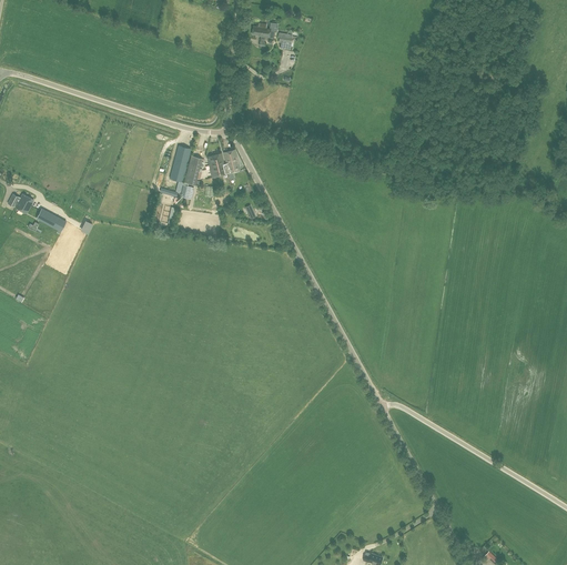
[(272,28),(273,28),(275,28),(276,20),(270,19),(269,24),(261,23),(261,24),(259,24),(257,27),(259,28),(259,32),(260,32),(260,33),(271,34),(273,34),(273,30),(272,28)]
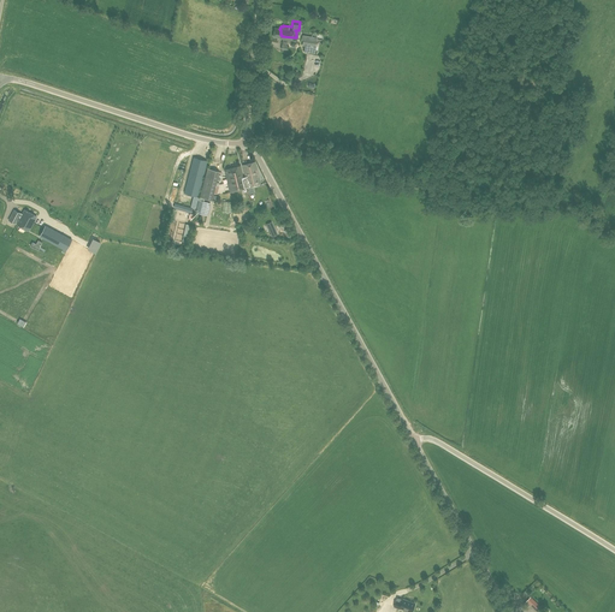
[(303,42),(303,47),(314,48),(315,36),(308,35),(308,33),(301,31),(300,37),(302,37),(301,42),(303,42)]
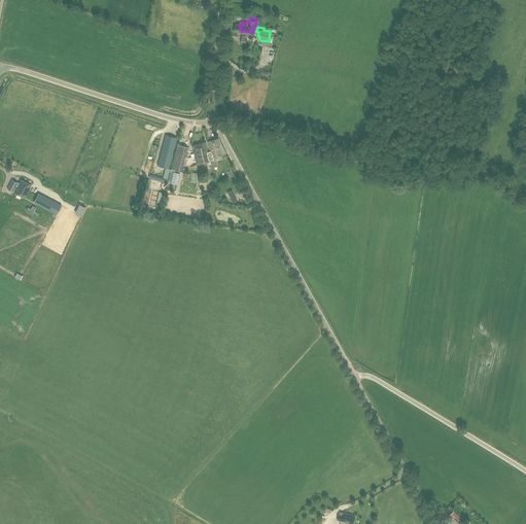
[(165,132),(156,162),(168,165),(176,135),(165,132)]
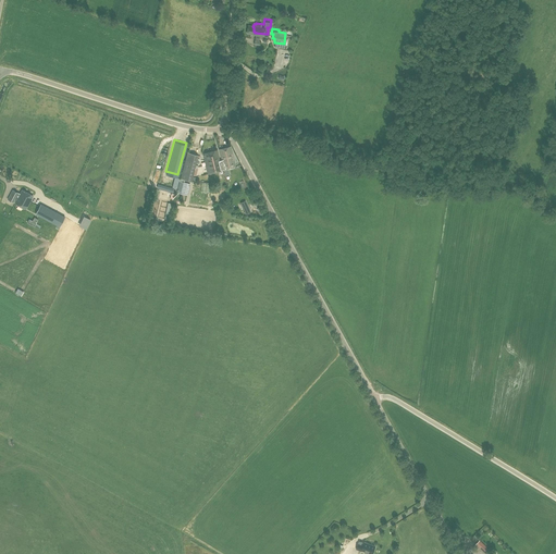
[(222,160),(221,160),(221,161),(222,161),(223,167),(235,163),(230,144),(218,146),(222,160)]
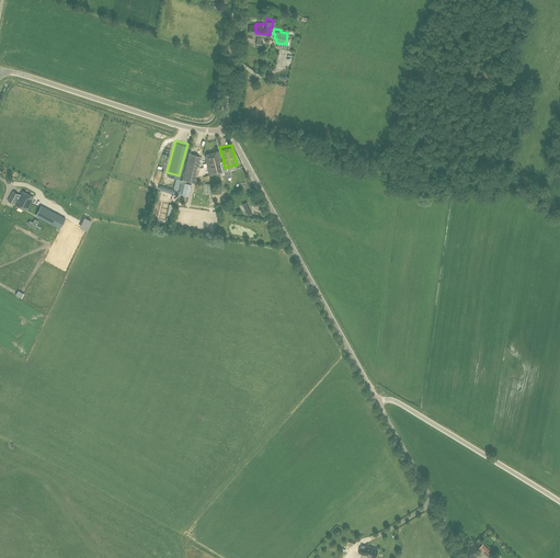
[(223,162),(223,161),(221,161),(218,148),(204,151),(209,172),(225,168),(224,162),(223,162)]
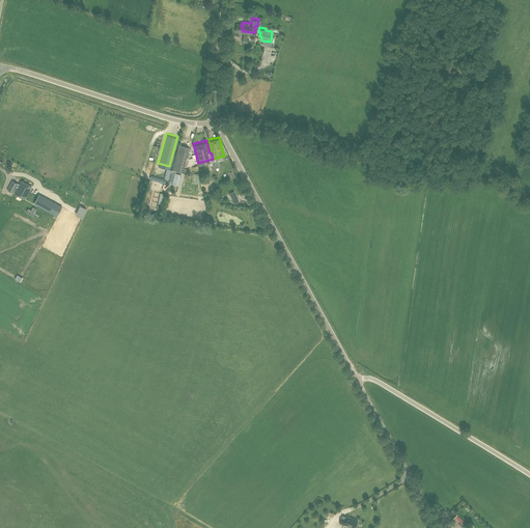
[(177,142),(171,167),(182,170),(188,145),(177,142)]
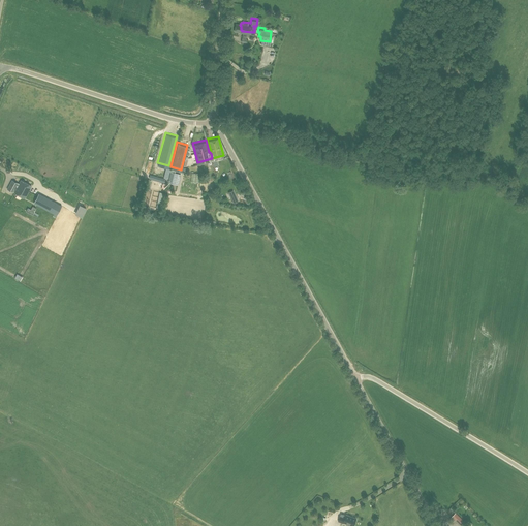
[(178,182),(180,172),(169,169),(167,180),(178,182)]
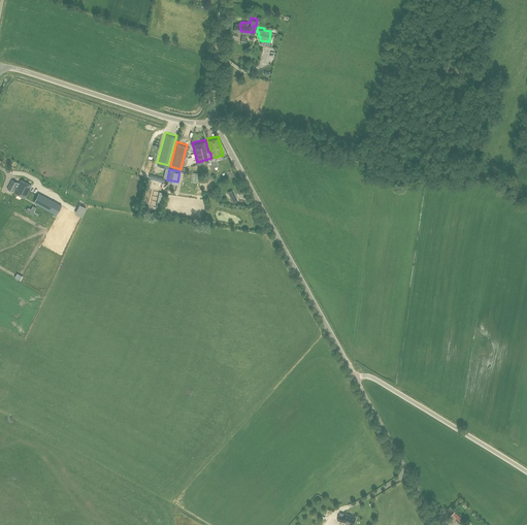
[(18,181),(11,177),(6,186),(12,189),(14,184),(15,185),(13,190),(24,195),(30,183),(20,177),(18,181)]
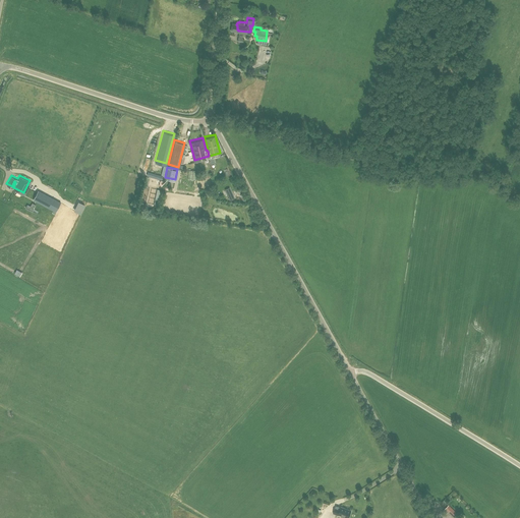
[(25,199),(1,188),(0,189),(0,193),(23,205),(25,199)]
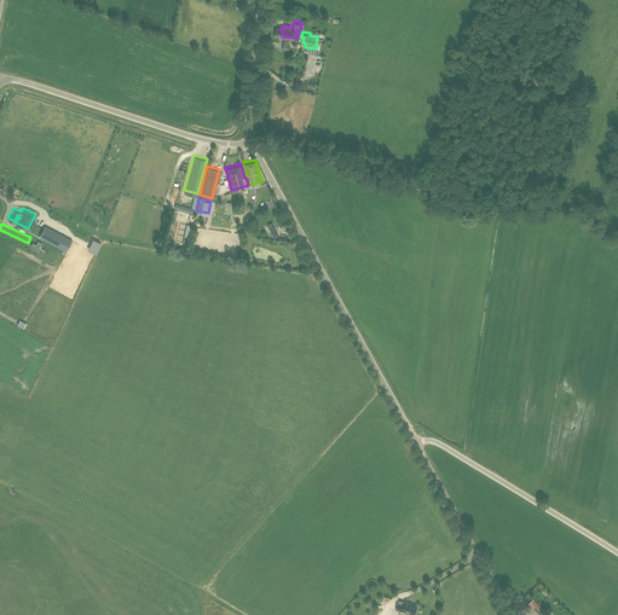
[(39,235),(67,249),(73,238),(45,224),(39,235)]
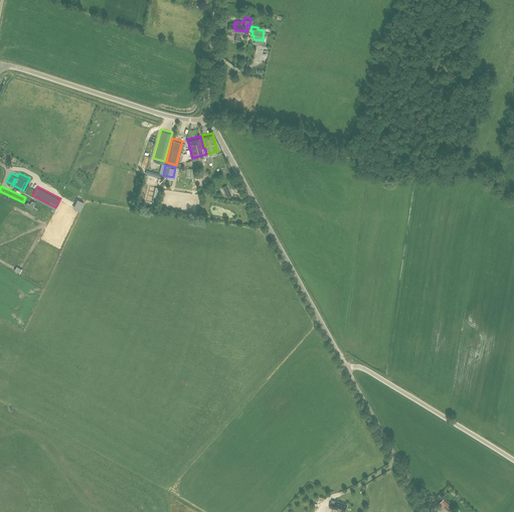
[(24,203),(30,206),(34,200),(30,198),(29,201),(26,199),(24,203)]
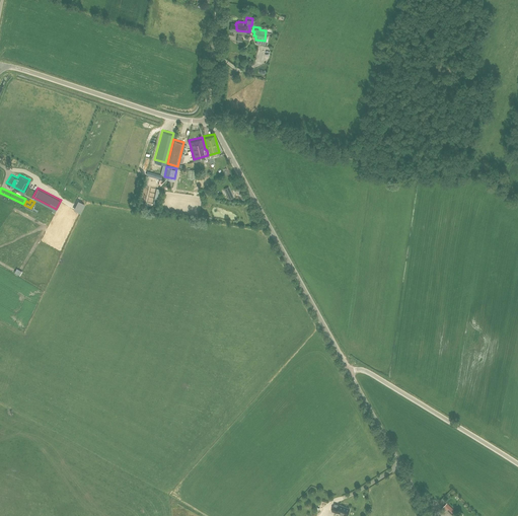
[(456,511),(446,500),(442,504),(453,514),(456,511)]
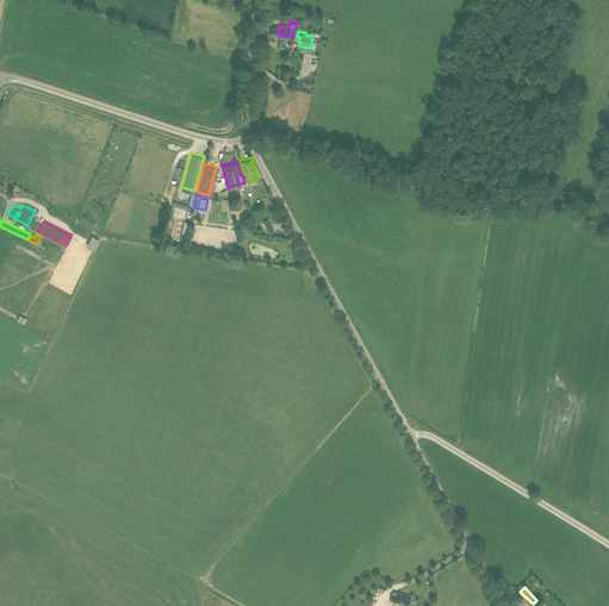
[(396,598),(408,603),(410,594),(398,589),(397,593),(392,591),(390,597),(396,599),(396,598)]
